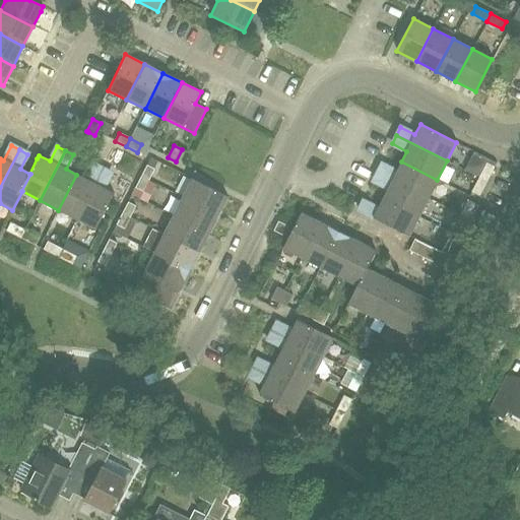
[(437,180),(401,161),(396,172),(381,165),(377,173),(428,198),(437,180)]
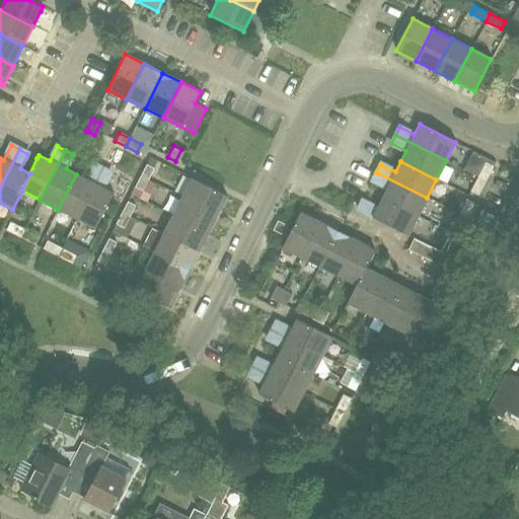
[(477,176),(486,180),(493,166),(485,162),(477,176)]
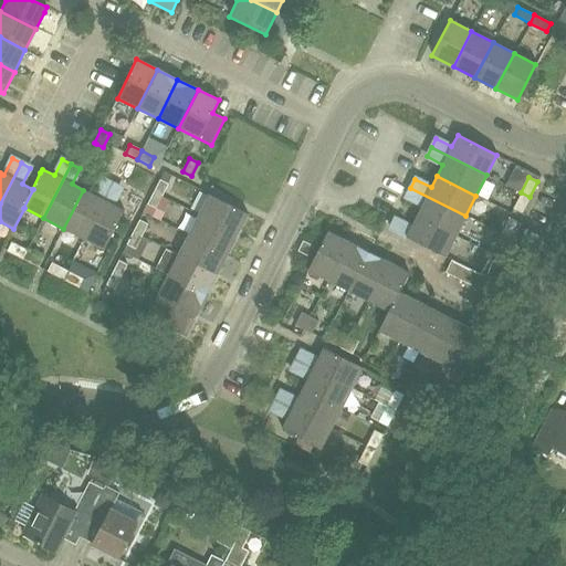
[(84,239),(112,184),(103,179),(94,196),(83,190),(63,229),(84,239)]
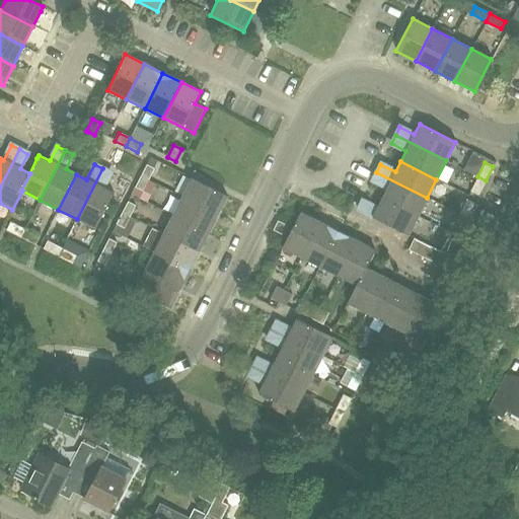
[(146,165),(140,176),(148,180),(154,169),(146,165)]
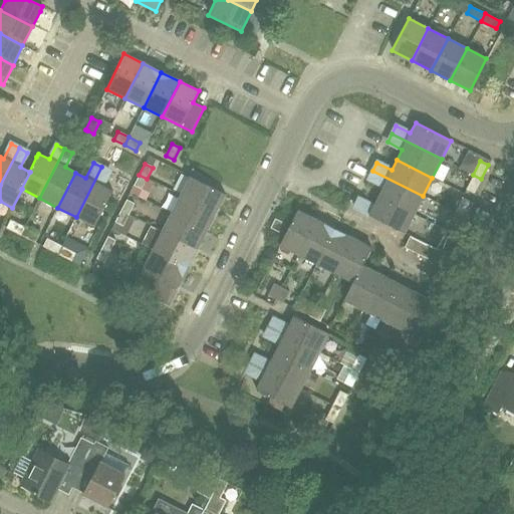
[(94,226),(112,191),(101,186),(109,172),(101,167),(76,217),(94,226)]
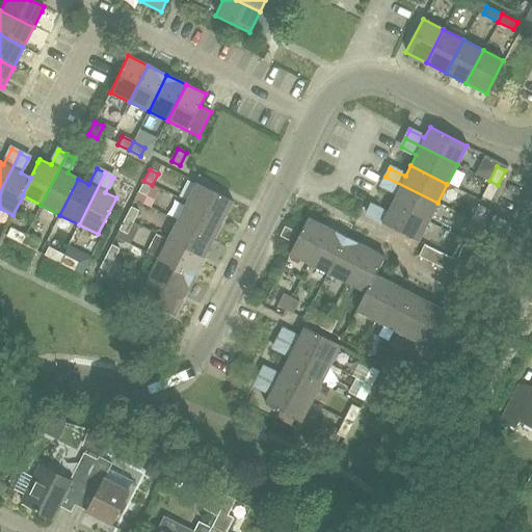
[(437,203),(386,177),(381,185),(397,192),(392,203),(428,221),(437,203)]
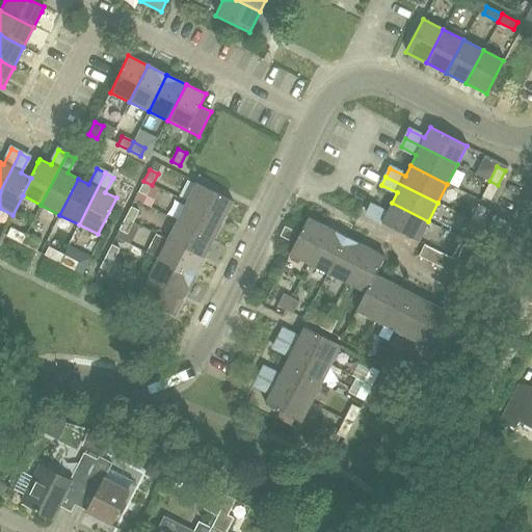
[(152,185),(143,181),(138,192),(147,196),(152,185)]
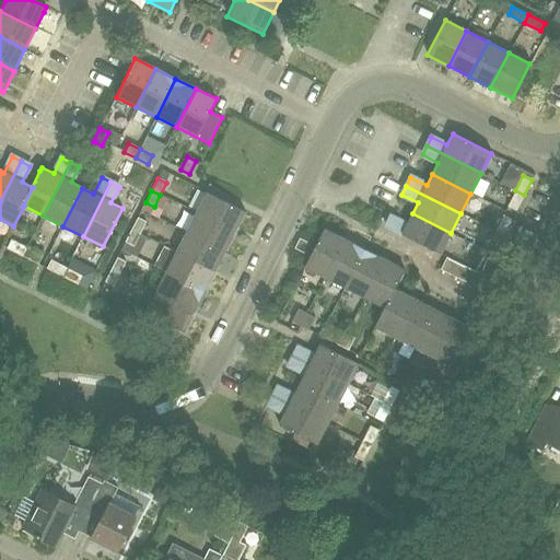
[(515,211),(524,195),(515,190),(508,207),(515,211)]
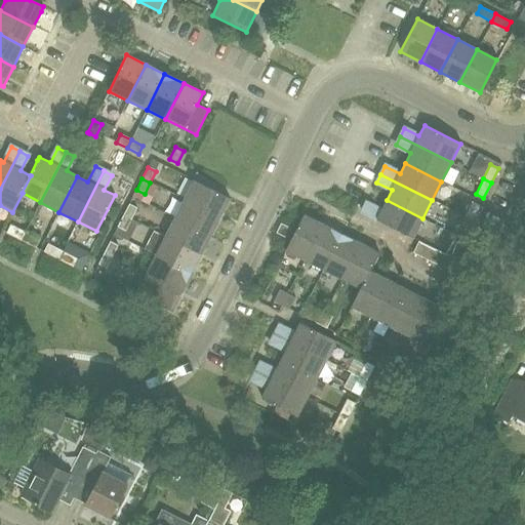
[(230,198),(193,179),(184,199),(219,217),(230,198)]
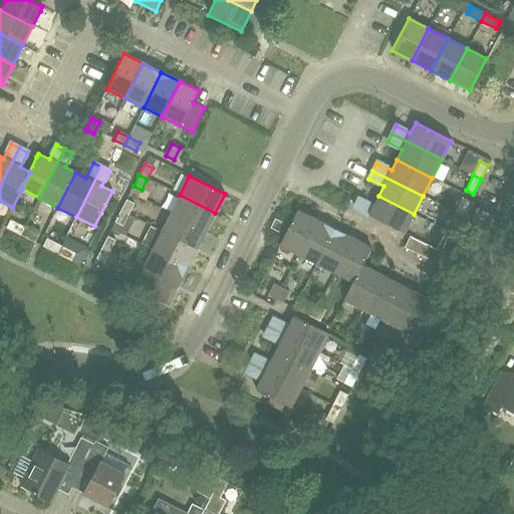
[(215,213),(180,195),(171,213),(206,231),(215,213)]
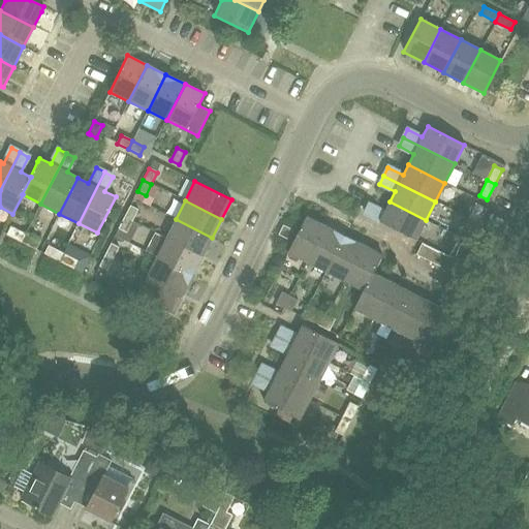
[(415,240),(426,220),(390,201),(383,212),(369,205),(365,214),(415,240)]
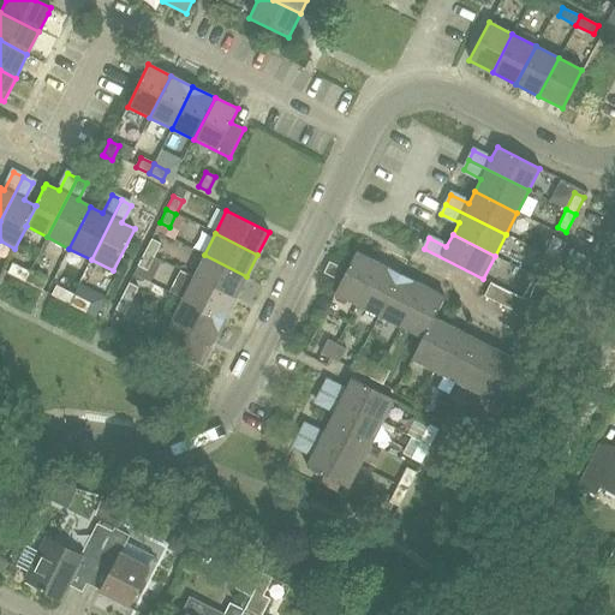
[(553,237),(543,254),(553,258),(561,242),(553,237)]
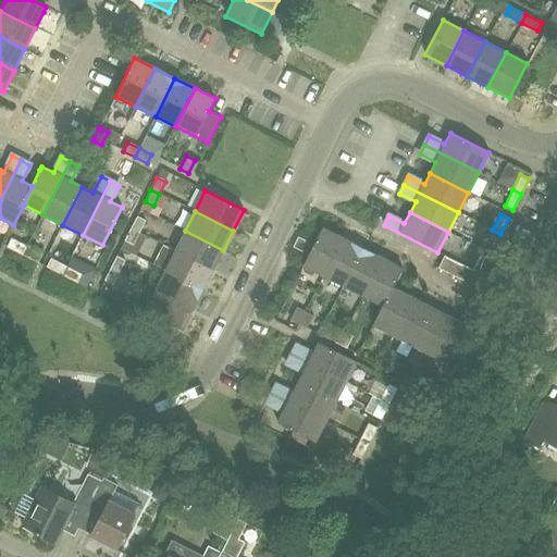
[(131,229),(139,233),(145,221),(137,217),(131,229)]
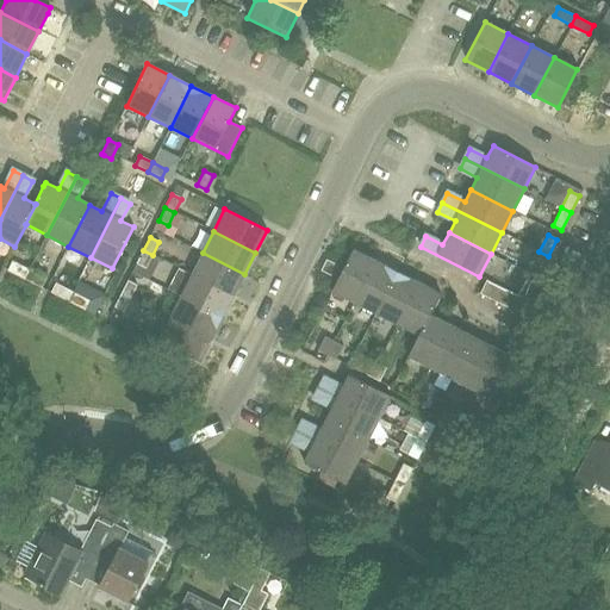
[(354,302),(375,260),(353,249),(331,291),(354,302)]
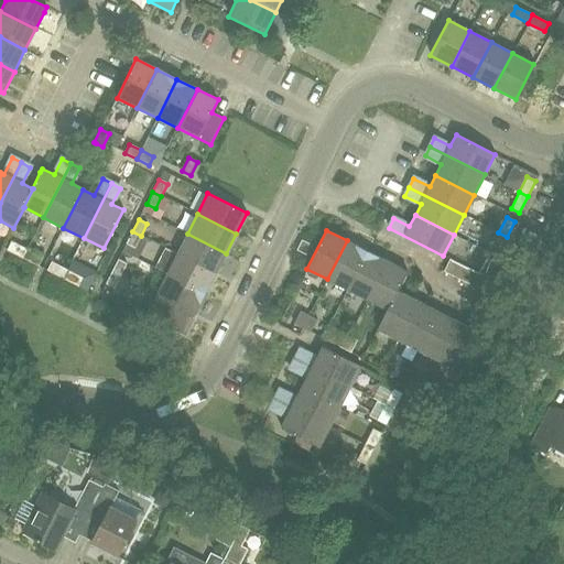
[(134,248),(141,236),(132,231),(126,243),(127,245),(134,248)]
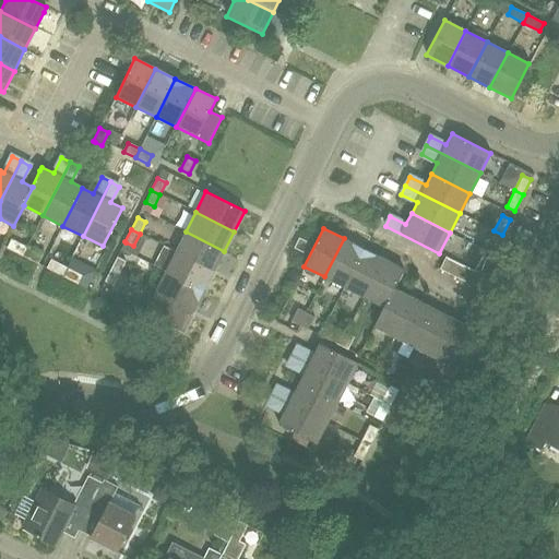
[(502,235),(494,230),(486,246),(495,250),(502,235)]
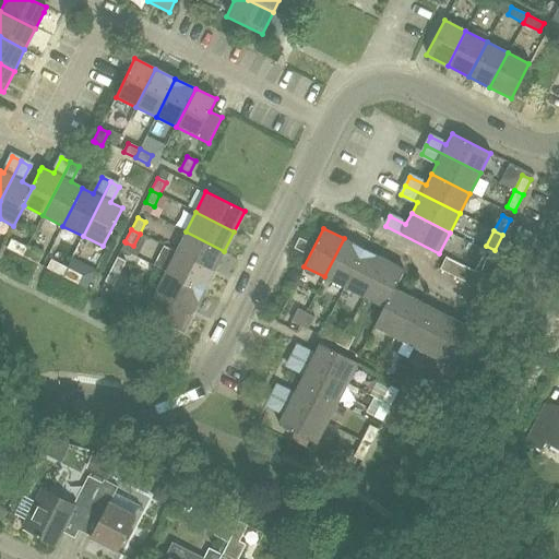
[(224,251),(186,232),(176,251),(214,271),(224,251)]
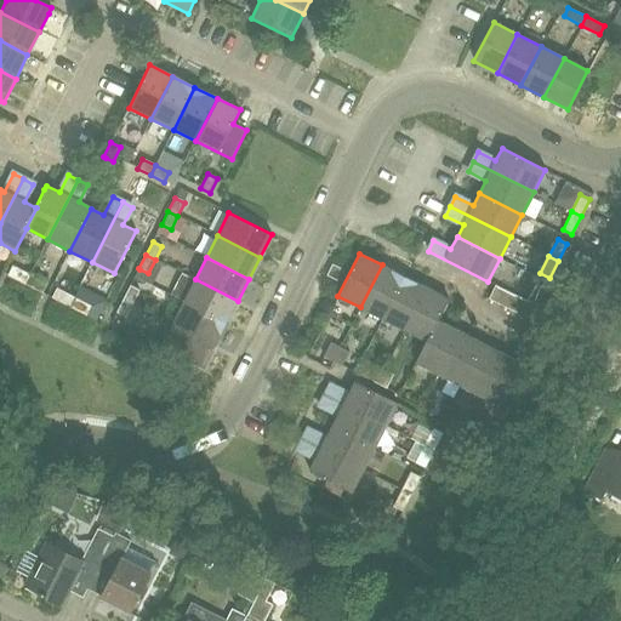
[(343,271),(332,265),(328,275),(339,280),(343,271)]
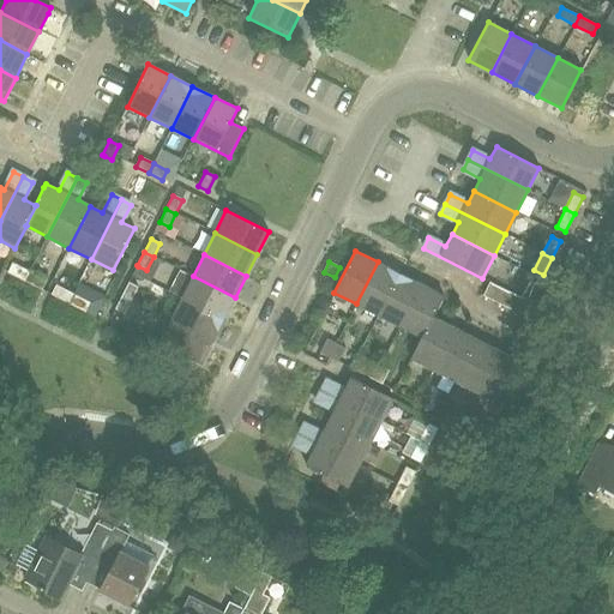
[(378,315),(399,272),(378,262),(356,304),(378,315)]
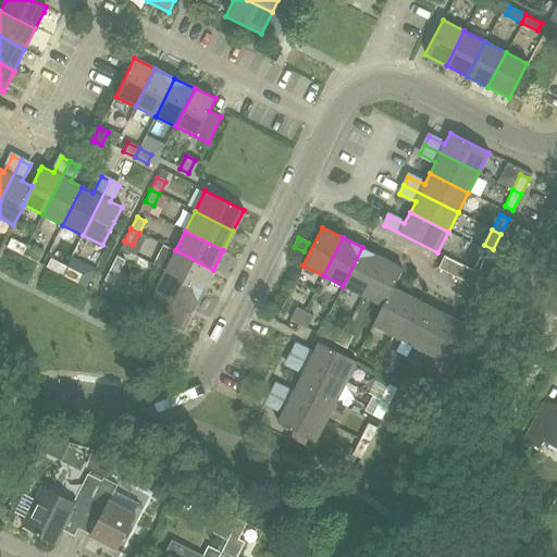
[(23,255),(27,247),(12,238),(8,247),(23,255)]
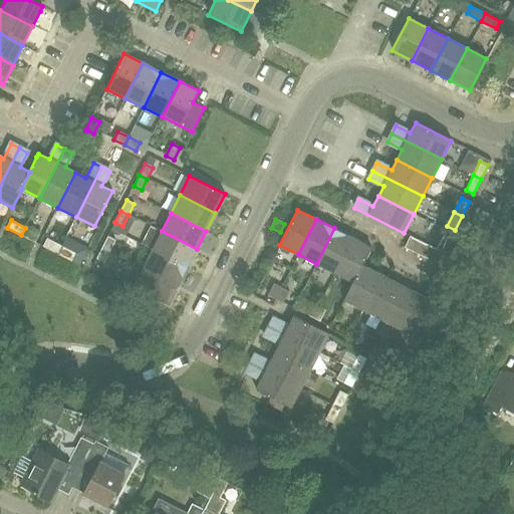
[(114,222),(111,229),(126,237),(131,230),(122,226),(115,223),(114,222)]
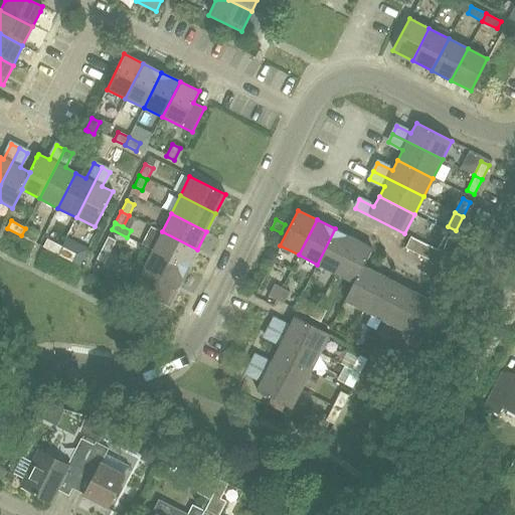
[(39,235),(25,228),(21,235),(35,243),(39,235)]
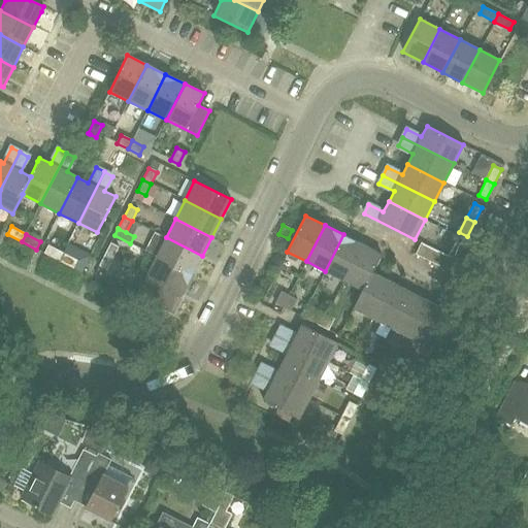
[(343,281),(362,244),(343,234),(325,271),(343,281)]
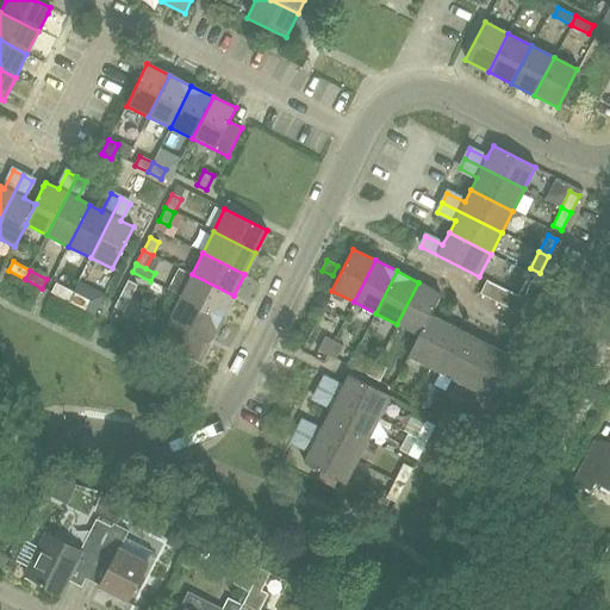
[(223,318),(234,296),(192,274),(180,297),(223,318)]
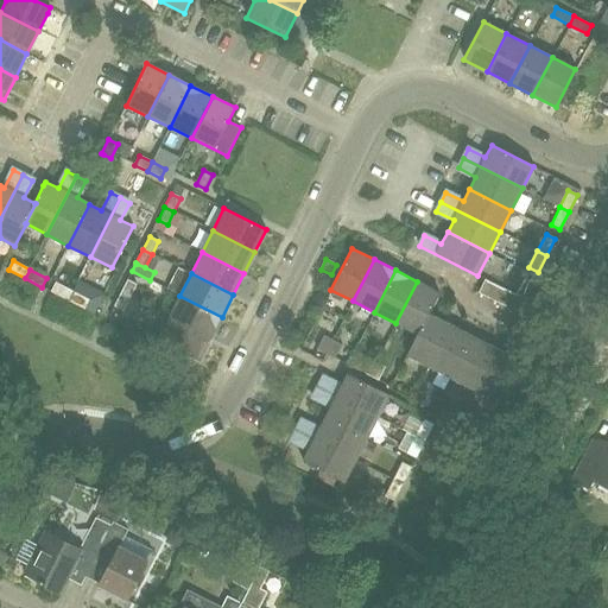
[(533,282),(524,277),(515,295),(483,279),(476,292),(513,311),(520,297),(524,299),(533,282)]
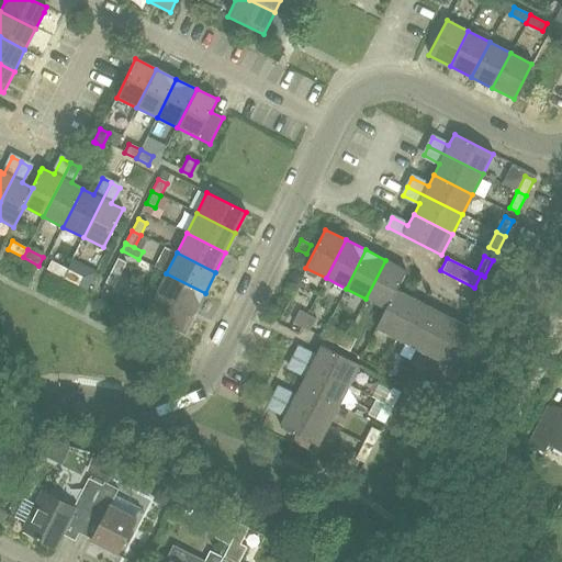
[(117,259),(112,271),(120,276),(126,263),(117,259)]
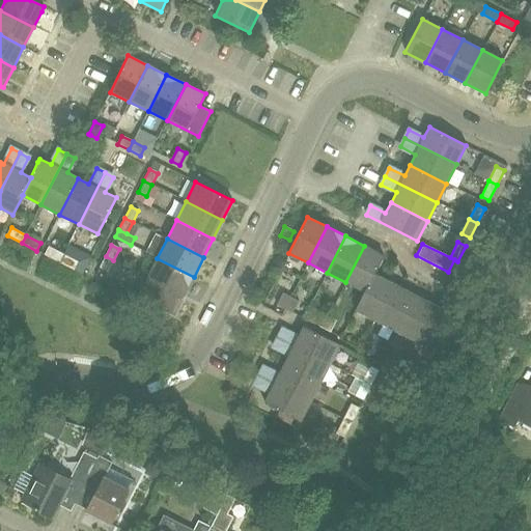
[(365,291),(374,274),(384,256),(365,247),(365,246),(364,246),(345,282),(364,291),(365,291)]
